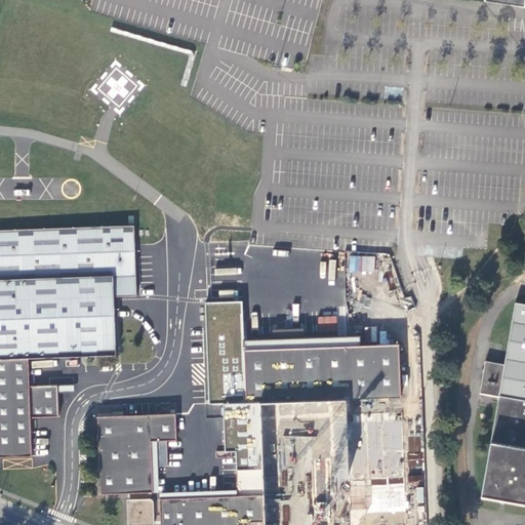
[(0,454),(33,454),(32,415),(59,414),(58,382),(31,384),(30,356),(82,354),(117,353),(116,318),(115,294),(136,293),(135,244),(134,223),(70,225),(0,228),(0,454)]
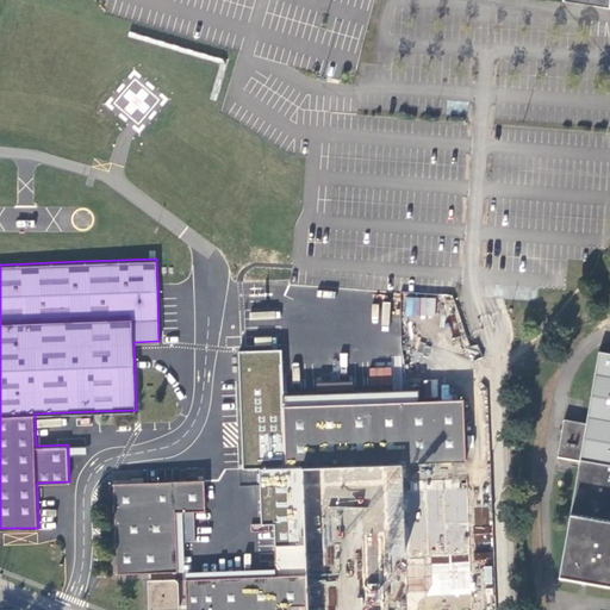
[(405,297),(405,315),(435,316),(436,298),(405,297)]
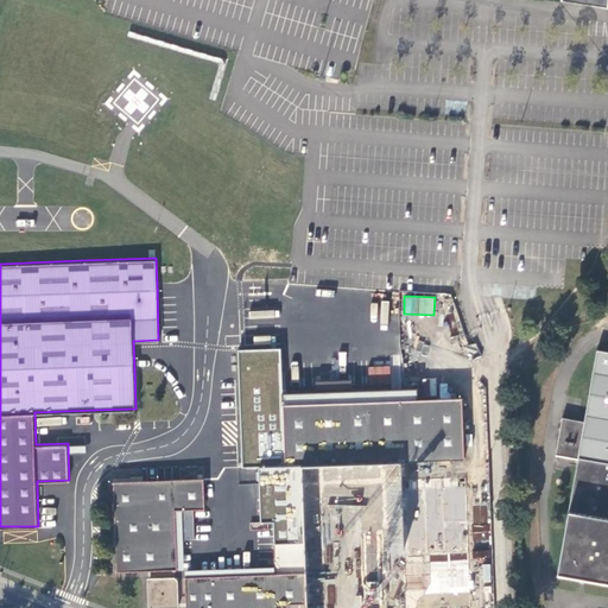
[(607,582),(607,348),(599,348),(586,420),(564,417),(557,454),(580,457),(558,574),(607,582)]
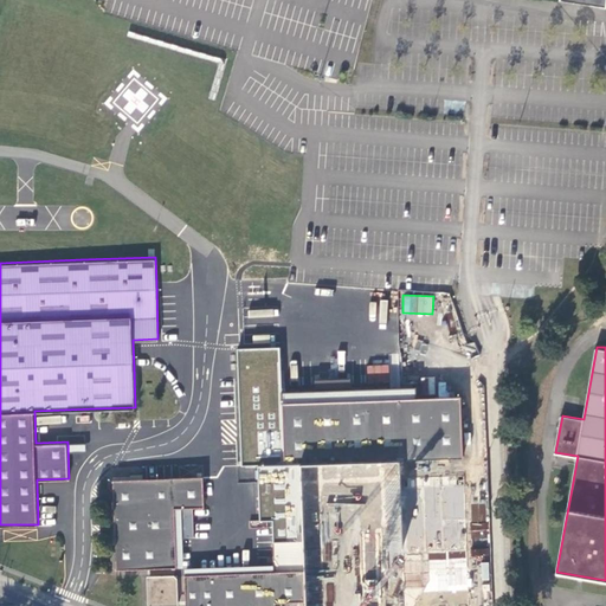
[(401,388),(283,391),(281,349),(245,350),(237,350),(243,468),(259,466),(284,465),(302,465),(304,540),(307,601),(307,605),(469,605),(468,572),(468,543),(462,395),(416,398),(416,388),(401,388)]
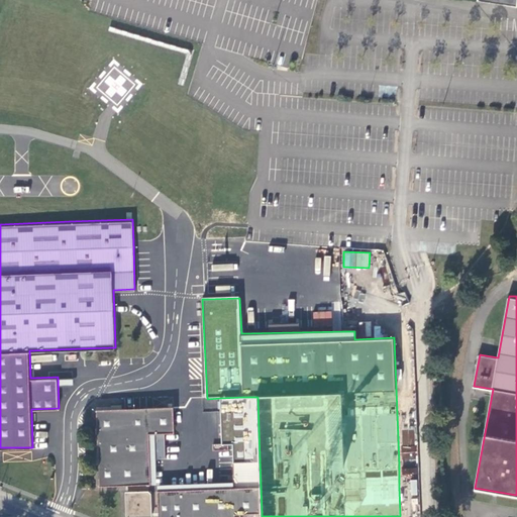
[(222,445),(232,444),(234,480),(234,487),(160,489),(159,489),(160,516),(235,516),(236,514),(262,513),(260,460),(257,397),(221,398),(222,445)]
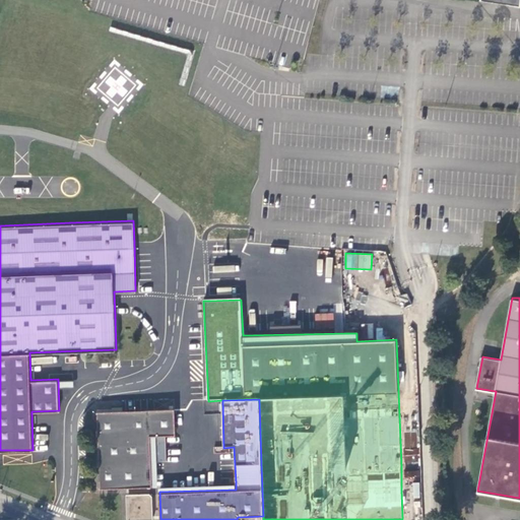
[(157,489),(156,462),(167,462),(166,435),(176,435),(175,408),(98,410),(101,488),(150,485),(150,489),(157,489)]
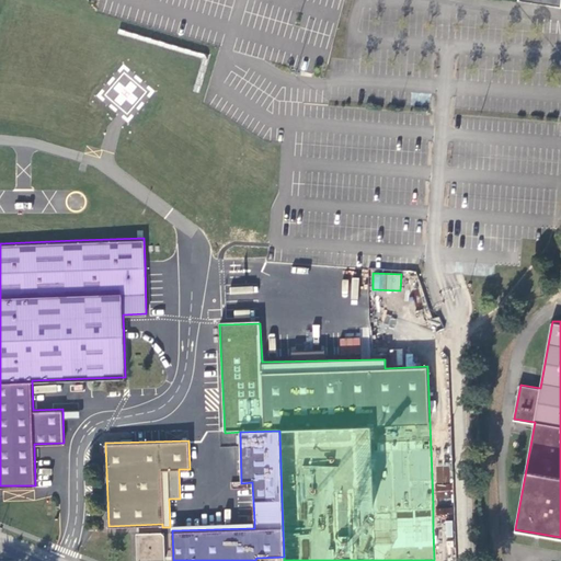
[(254,521),(173,524),(173,530),(254,528),(254,521)]
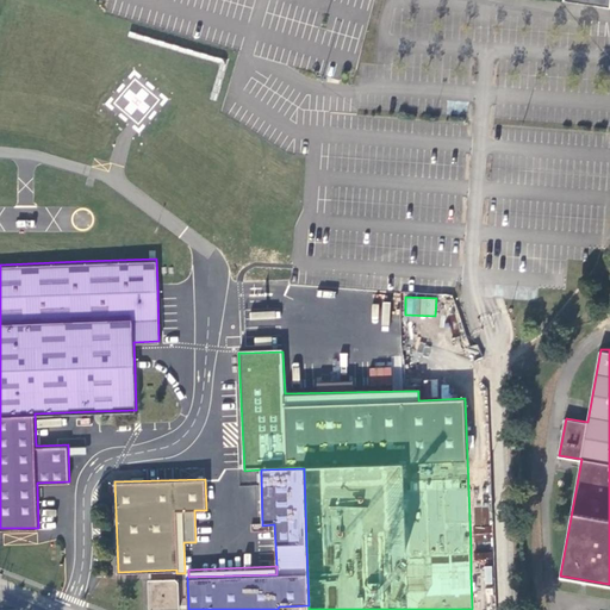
[(149,578),(150,609),(181,609),(180,582),(175,578),(149,578)]
